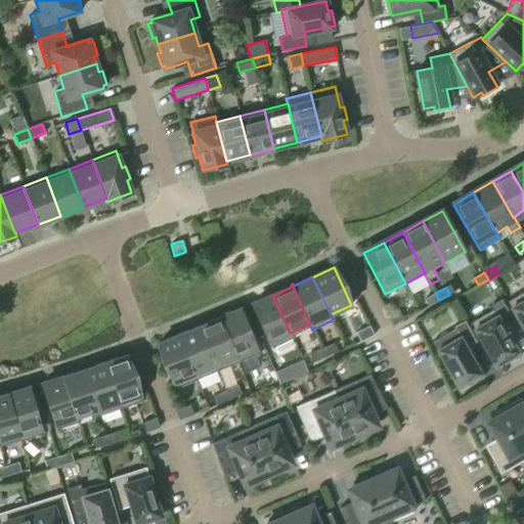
[(523,291),(508,301),(523,330),(523,291)]
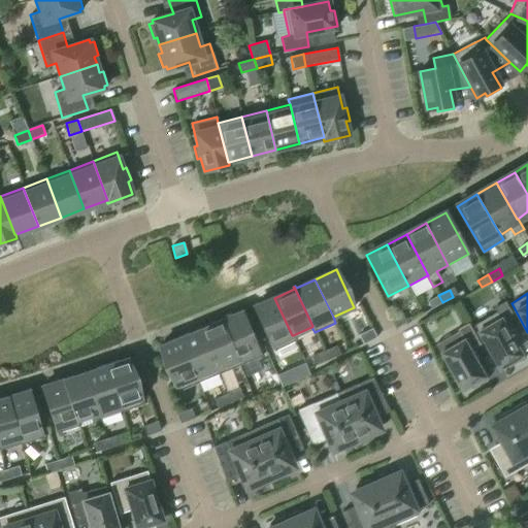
[(442,302),(438,295),(427,301),(431,308),(442,302)]
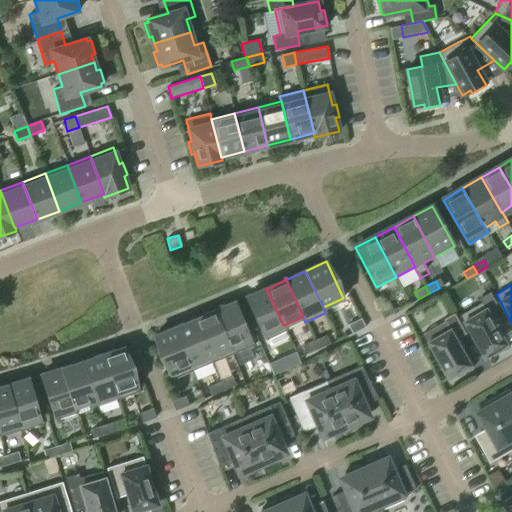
[(283,325),(266,289),(246,298),(265,340),(287,330),(284,325),(283,325)]
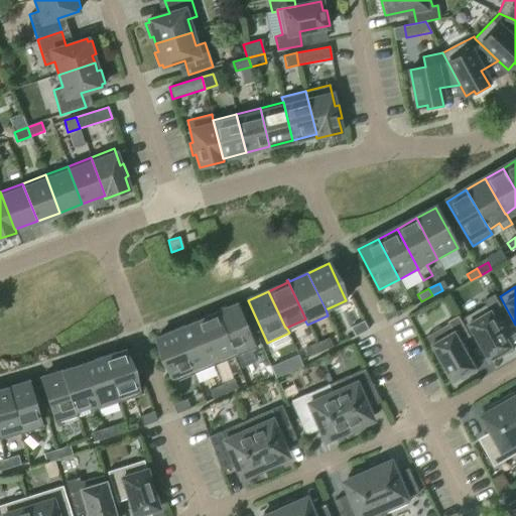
[(463,317),(488,360),(496,355),(497,358),(498,359),(512,351),(511,349),(511,350),(495,321),(505,315),(493,294),(482,301),(485,305),(463,317)]
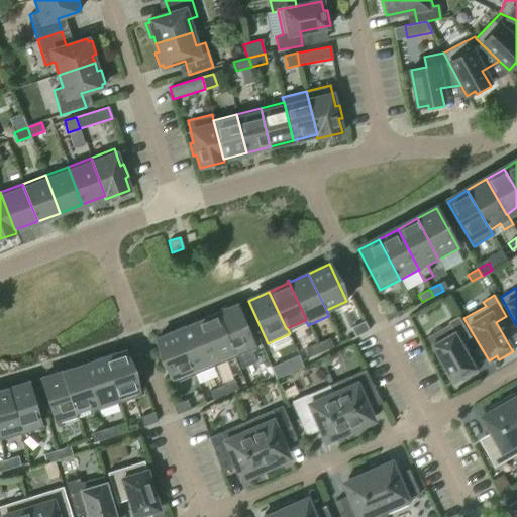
[(216,315),(234,357),(255,349),(237,306),(216,315)]
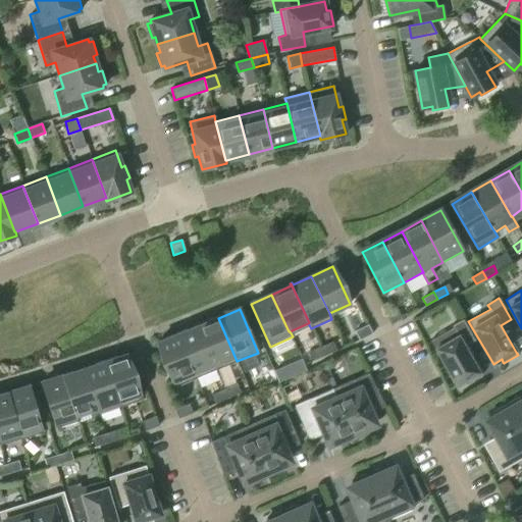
[(398,311),(386,317),(390,324),(401,319),(398,311)]
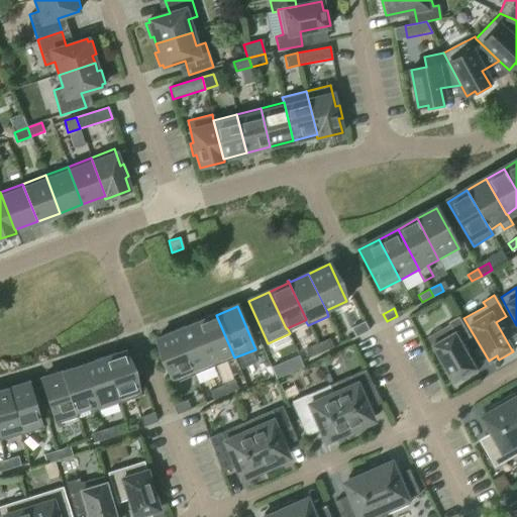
[(234,357),(216,315),(197,322),(196,320),(195,321),(214,367),(234,357)]
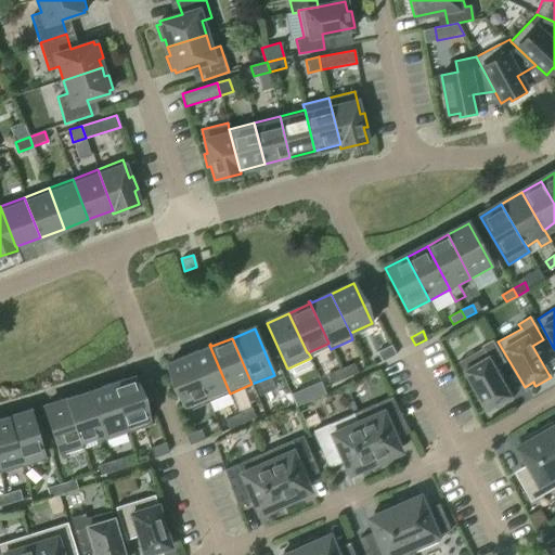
[(495,408),(495,409),(512,399),(511,398),(511,399),(493,369),(504,362),(491,339),(479,346),(480,348),(457,362),(485,410),(494,404),(495,407),(495,408)]
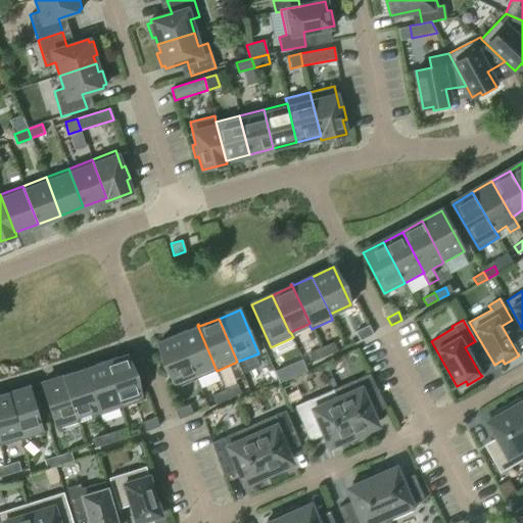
[(197,327),(178,335),(196,379),(217,371),(197,325),(197,327)]
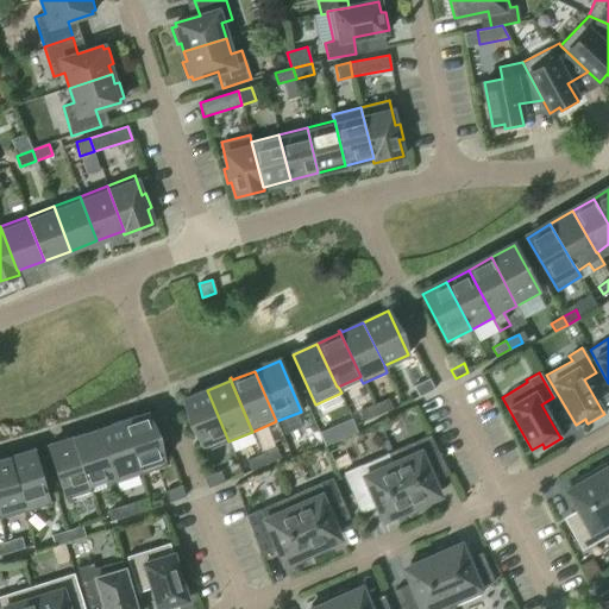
[(414,387),(419,397),(434,389),(429,378),(414,387)]
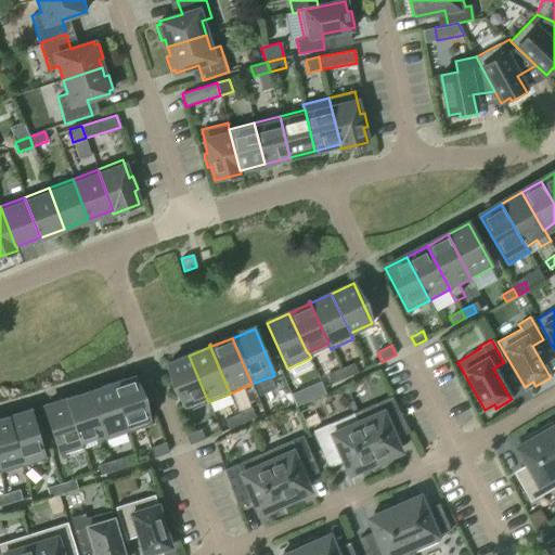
[(208,402),(189,356),(167,365),(185,411),(208,402)]
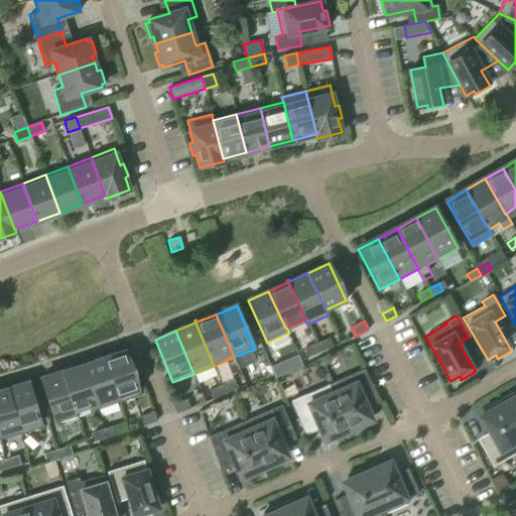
[(320,352),(333,346),(329,338),(316,343),(320,352)]
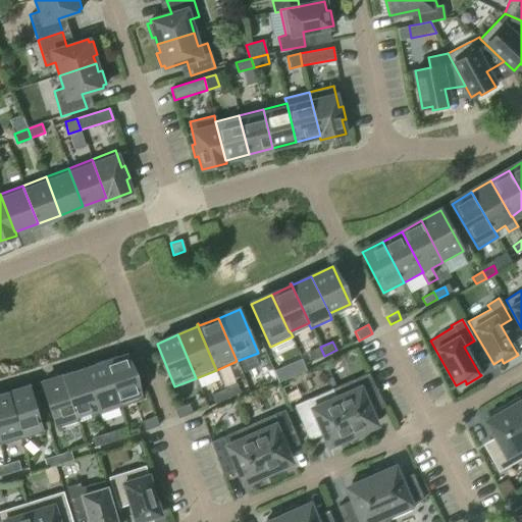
[(324,356),(320,347),(307,352),(311,361),(324,356)]
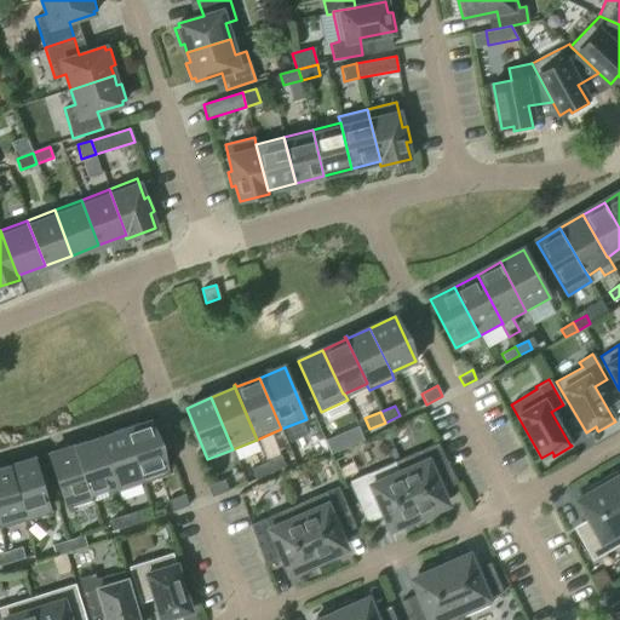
[(149,422),(124,430),(139,477),(138,477),(141,484),(167,475),(149,422)]
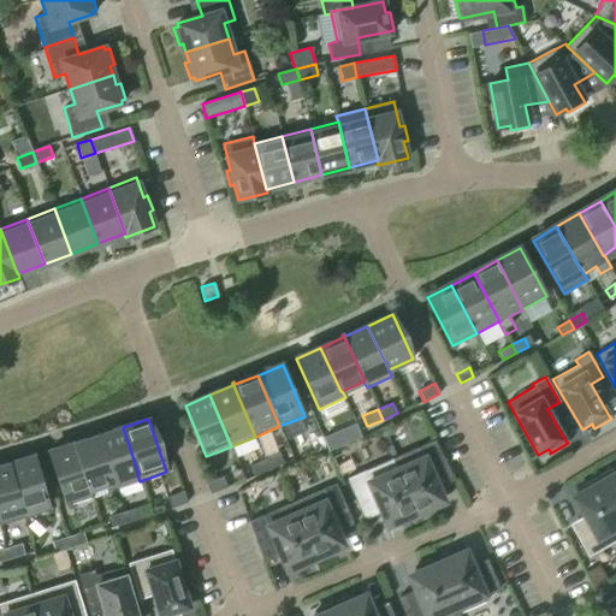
[(99,433),(98,433),(114,483),(137,474),(138,474),(123,427),(100,436),(99,433)]
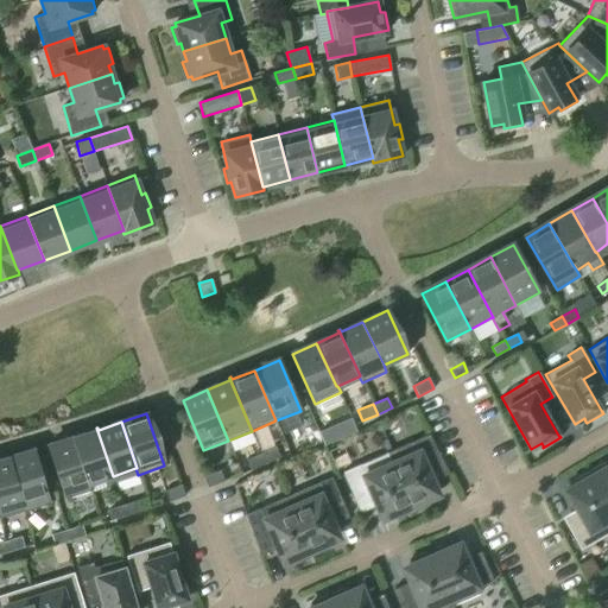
[(96,430),(73,438),(88,485),(89,483),(113,476),(96,428),(95,428),(96,430)]
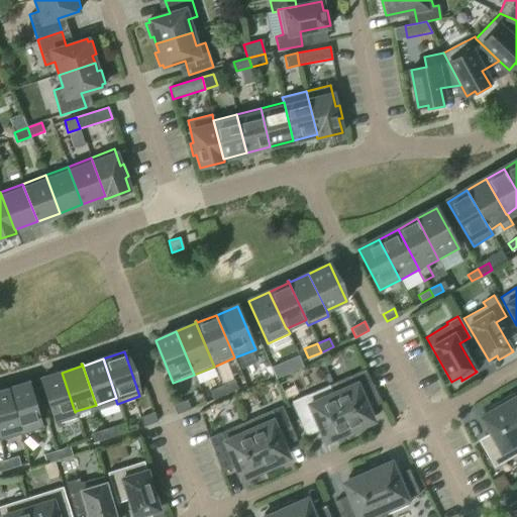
[(285,364),(272,370),(276,380),(290,374),(285,364)]
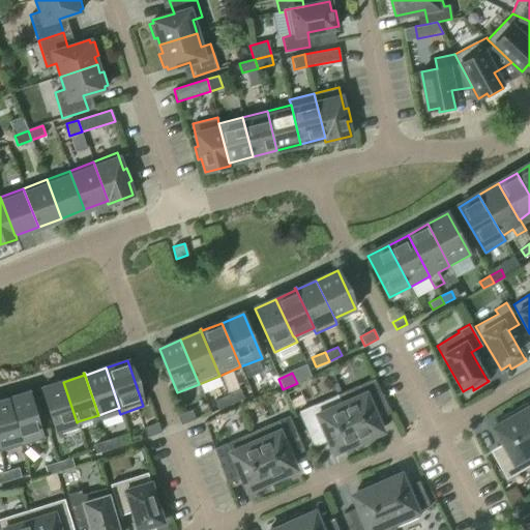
[(337,394),(359,446),(374,441),(372,436),(382,432),(377,419),(389,413),(374,379),(337,394)]
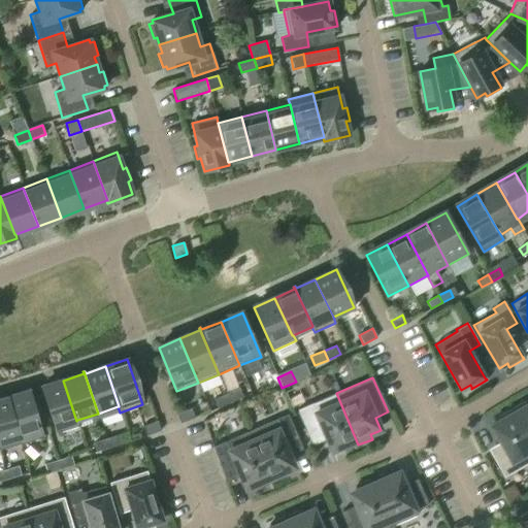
[(76,421),(63,381),(41,388),(43,394),(51,416),(57,433),(79,426),(77,420),(76,421)]
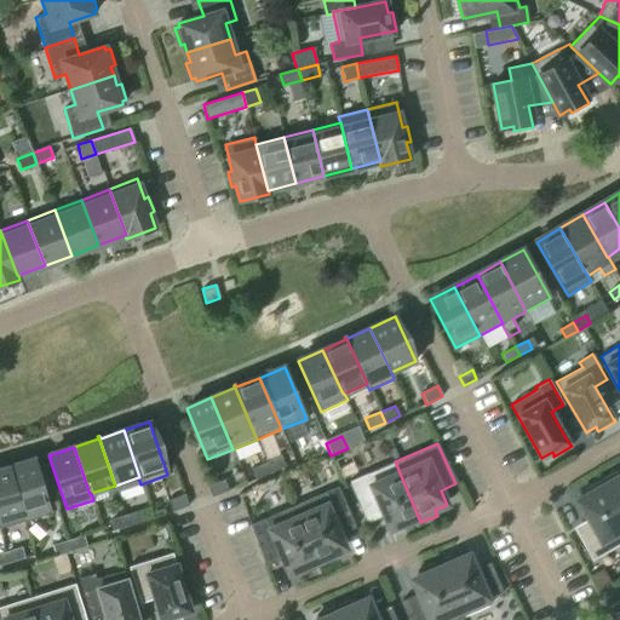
[(267,463),(270,472),(286,466),(281,457),(267,463)]
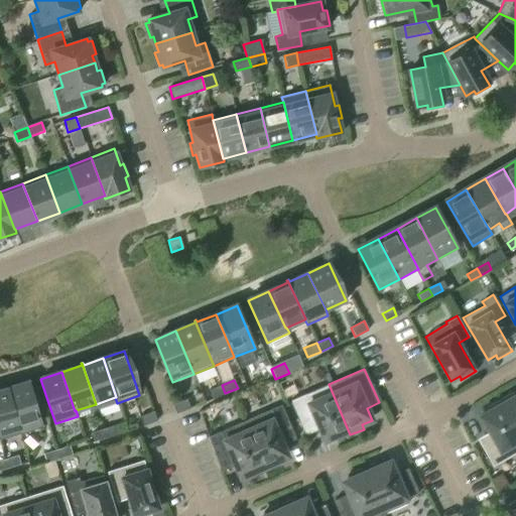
[(7,389),(20,434),(41,428),(36,410),(30,389),(29,383),(7,389)]
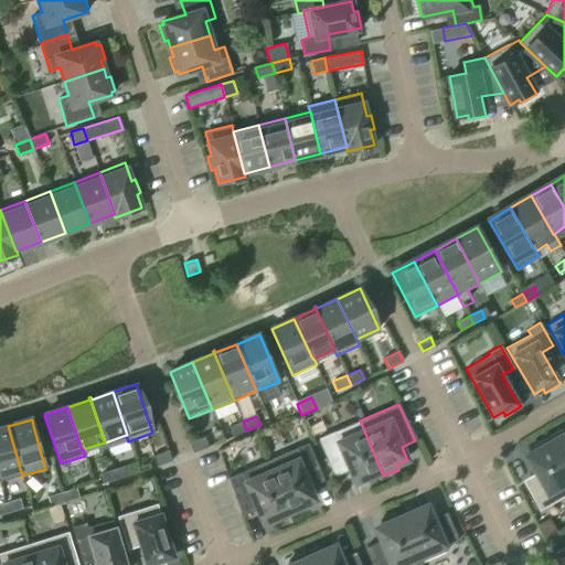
[(383,476),(360,420),(319,438),(334,476),(349,469),(355,483),(366,478),(369,482),(383,476)]
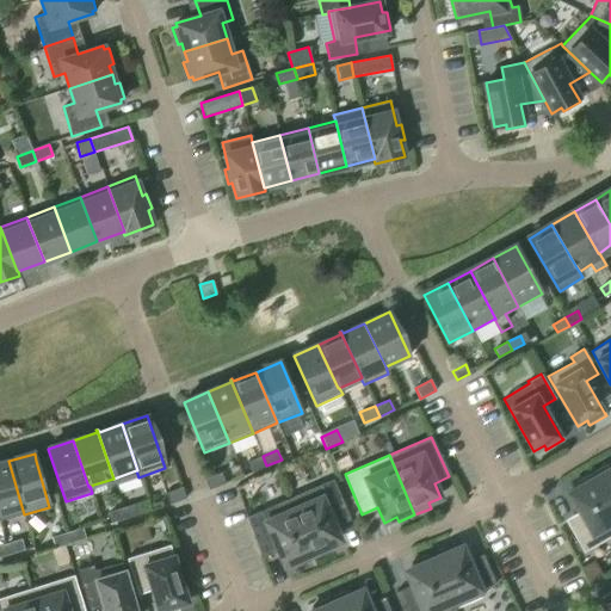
[(50,456),(43,458),(50,483),(59,481),(50,456)]
